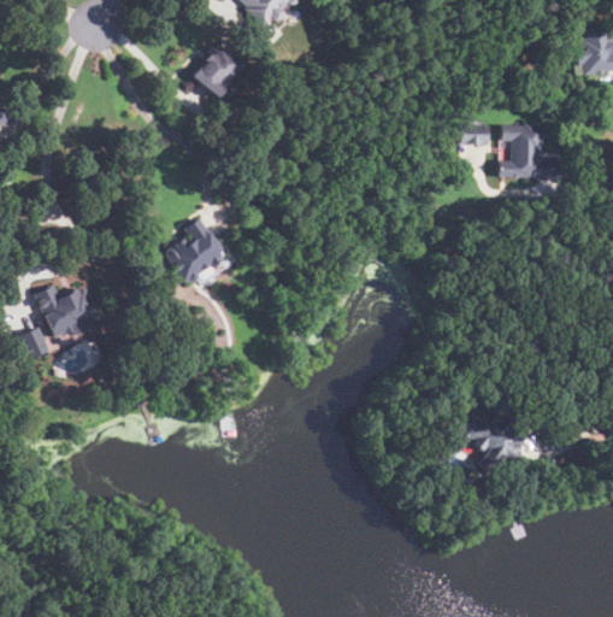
[(263,27),(245,9),(247,7),(240,0),(299,0),(294,5),(290,5),(287,1),(280,9),(283,11),(283,17),(280,21),(273,21),(271,18),(263,27)]
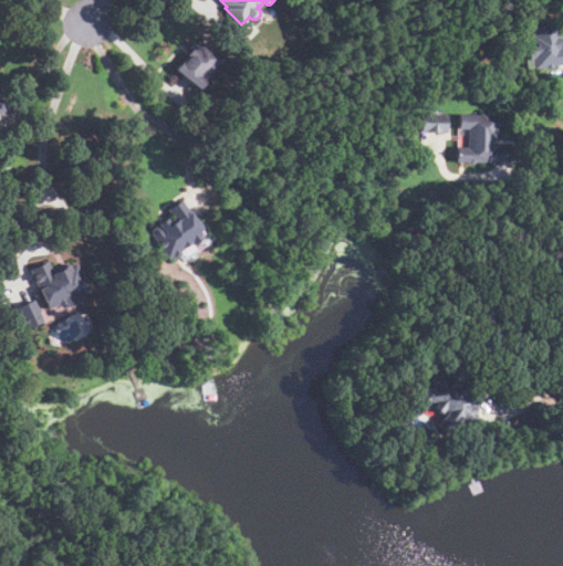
[(562,63),(538,67),(537,59),(531,60),(529,42),(533,42),(532,35),(537,34),(535,25),(559,22),(560,31),(562,31),(562,40),(561,40),(562,48),(562,63)]
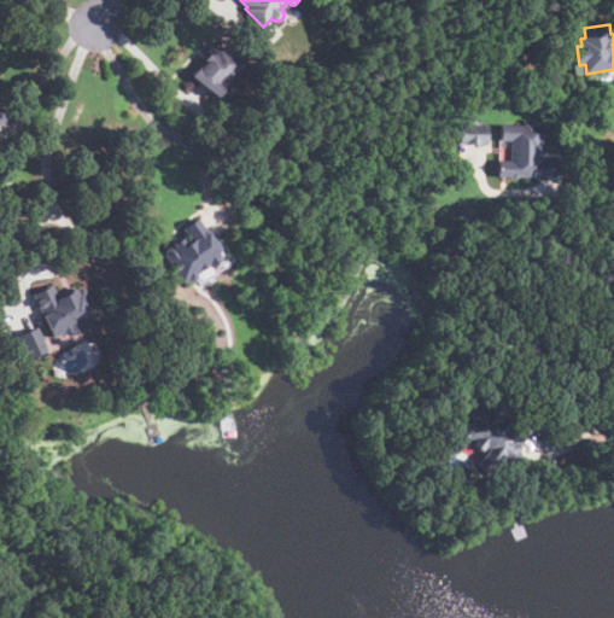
[(217,97),(192,75),(199,66),(202,69),(208,62),(205,59),(215,47),(217,48),(221,44),(246,65),(233,81),(234,81),(229,87),(228,85),(217,97)]
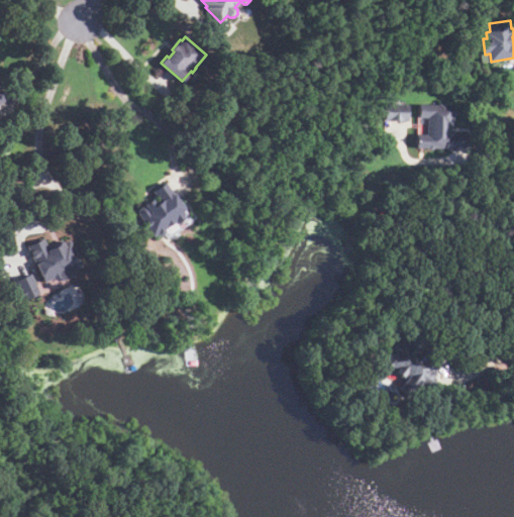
[(469,150),(419,148),(419,133),(429,134),(429,118),(421,117),(421,104),(440,105),(440,104),(448,104),(448,106),(457,107),(457,119),(456,119),(455,127),(452,127),(452,131),(455,131),(455,133),(470,134),(469,150)]
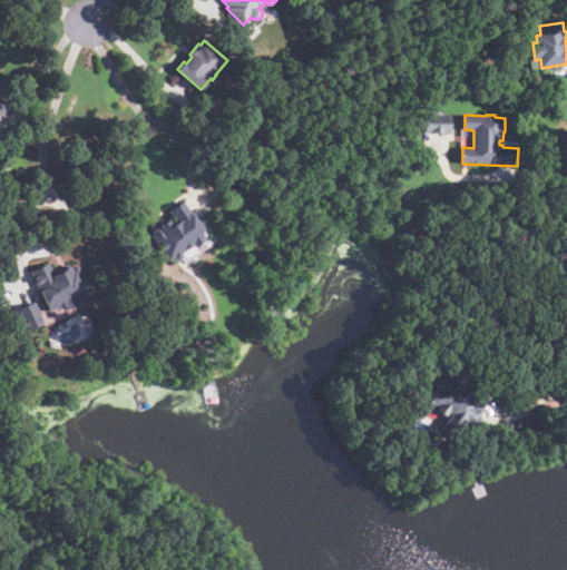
[(453,133),(427,131),(427,116),(453,117),(453,133)]
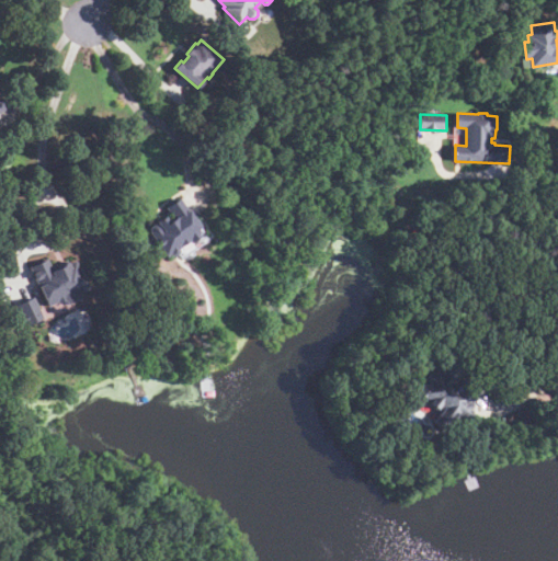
[(167,256),(150,232),(151,228),(156,224),(155,222),(162,217),(163,219),(171,215),(166,207),(181,197),(194,219),(198,219),(201,224),(200,228),(203,232),(201,233),(203,236),(191,243),(190,241),(180,248),(180,252),(175,256),(171,254),(167,256)]
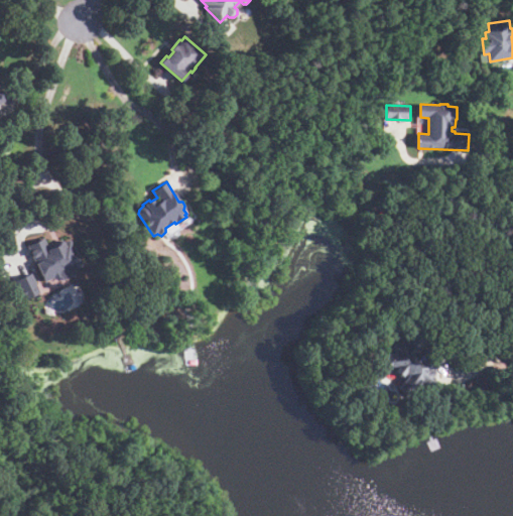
[(44,281),(28,246),(44,238),(48,245),(63,239),(65,242),(71,239),(83,265),(74,270),(76,273),(63,280),(61,276),(54,279),(53,277),(44,281)]
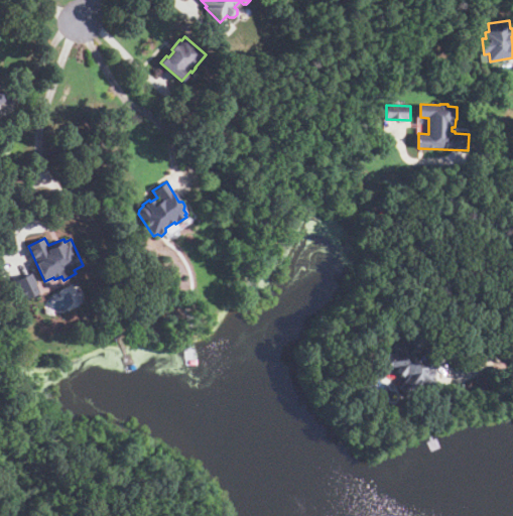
[(17,302),(12,291),(19,288),(15,280),(32,273),(41,292),(24,300),(24,299),(17,302)]
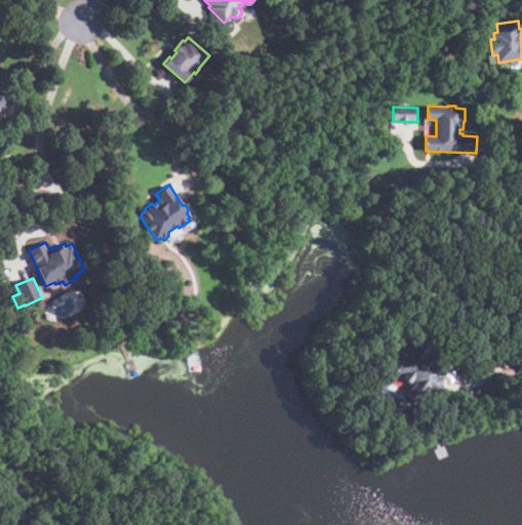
[(417,403),(407,395),(417,382),(415,380),(411,385),(400,376),(398,378),(390,371),(397,363),(396,361),(403,352),(404,353),(410,347),(415,351),(418,346),(428,353),(424,358),(431,364),(439,354),(453,366),(444,378),(446,392),(433,394),(430,397),(425,397),(424,395),(417,403)]
